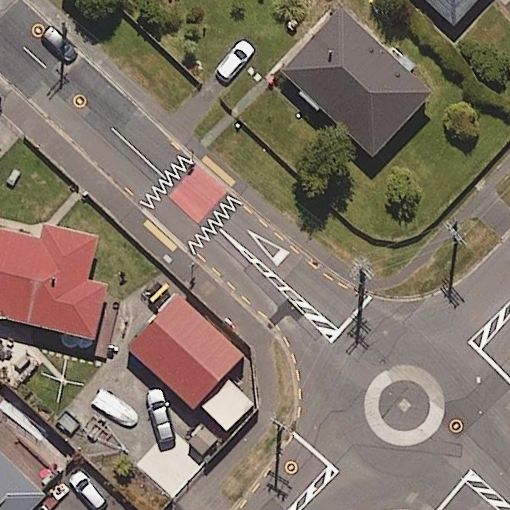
[(426,0),(452,24),(475,0),(426,0)]
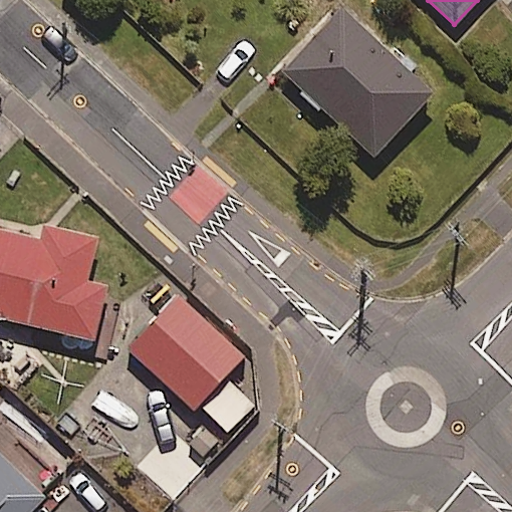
[(432,97),(337,9),(280,70),(374,159),(432,97)]
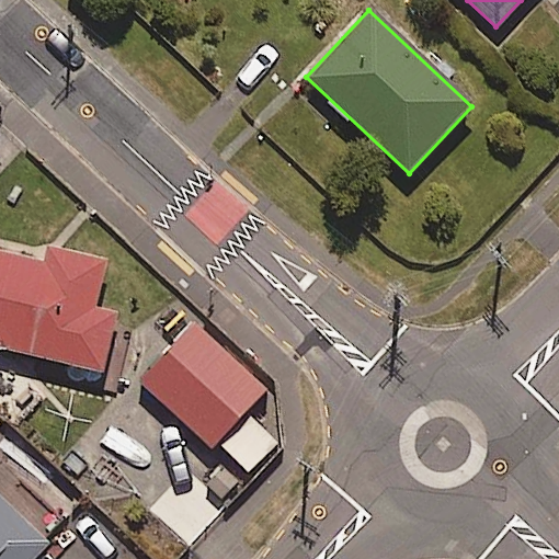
[(45,262),(0,251),(0,346),(103,373),(116,317),(94,311),(106,261),(49,247),(45,262)]
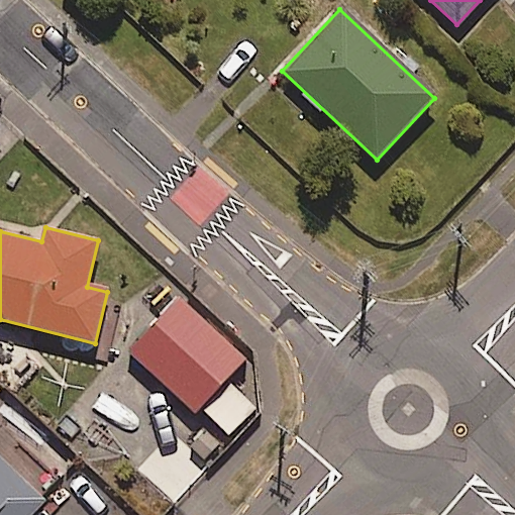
[(247,357),(182,295),(128,350),(194,414),(210,397),(239,424),(254,408),(225,381),(247,357)]
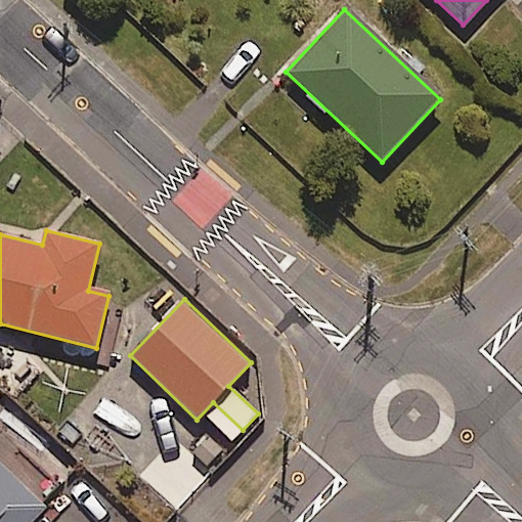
[(0,521),(32,521),(43,512),(0,469),(0,521)]
